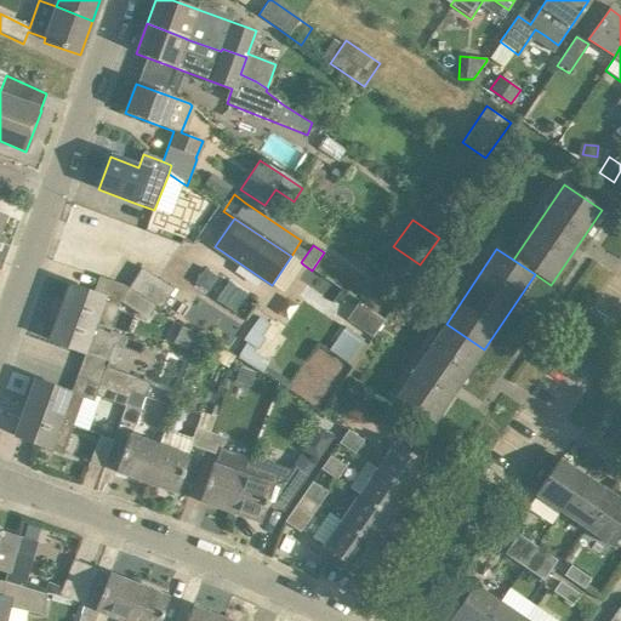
[(161,311),(175,290),(141,268),(127,289),(155,307),(161,311)]
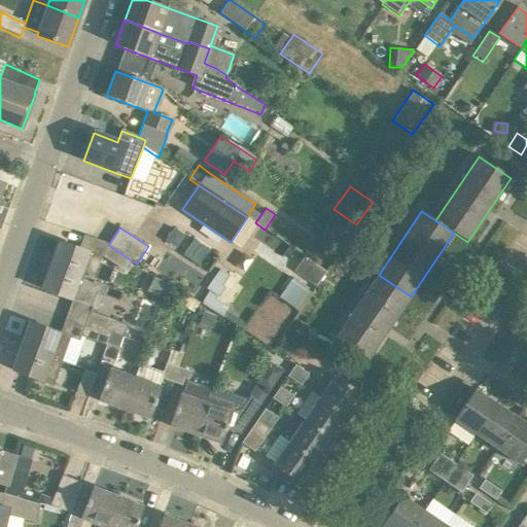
[(93,281),(101,257),(58,242),(49,266),(93,281)]
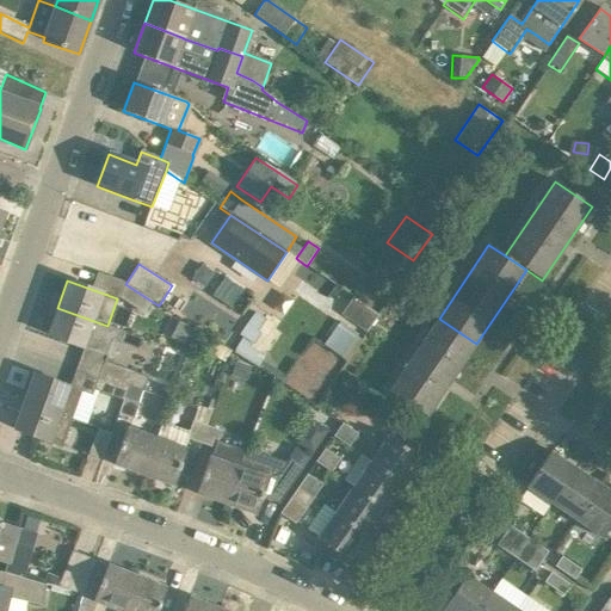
[(144,314),(153,302),(125,284),(118,297),(144,314)]
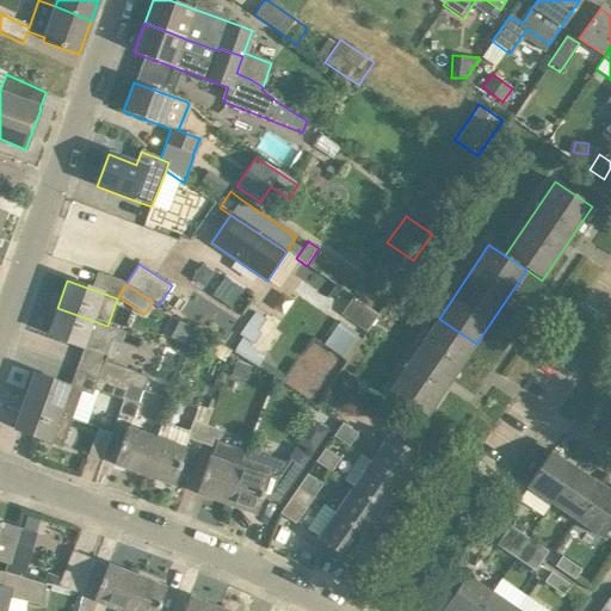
[(377,316),(353,298),(341,315),(365,333),(377,316)]
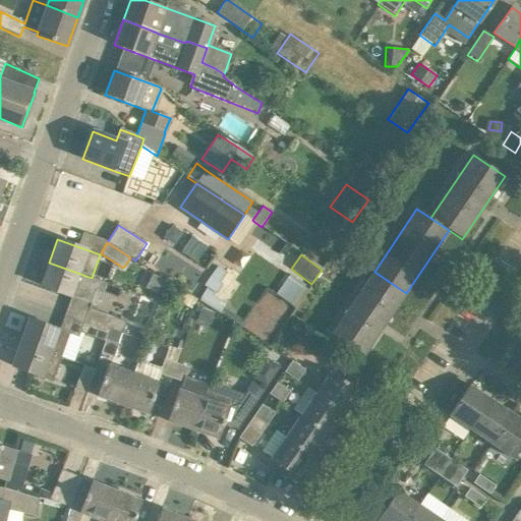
[(90,304),(89,308),(96,311),(105,283),(92,278),(49,263),(41,286),(71,297),(90,304)]
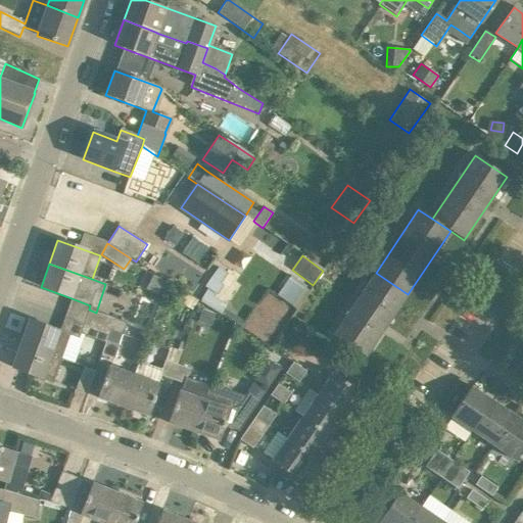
[(221,315),(224,310),(227,305),(214,297),(216,294),(217,295),(223,285),(221,284),(228,274),(219,267),(204,287),(208,289),(200,301),(221,315)]
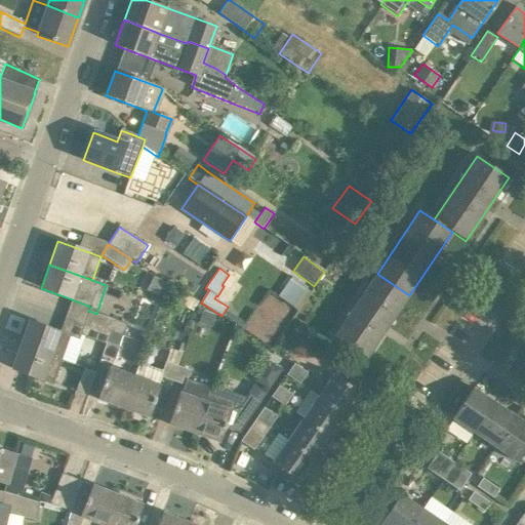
[(377,274),(334,336),(366,358),(409,295),(377,274)]
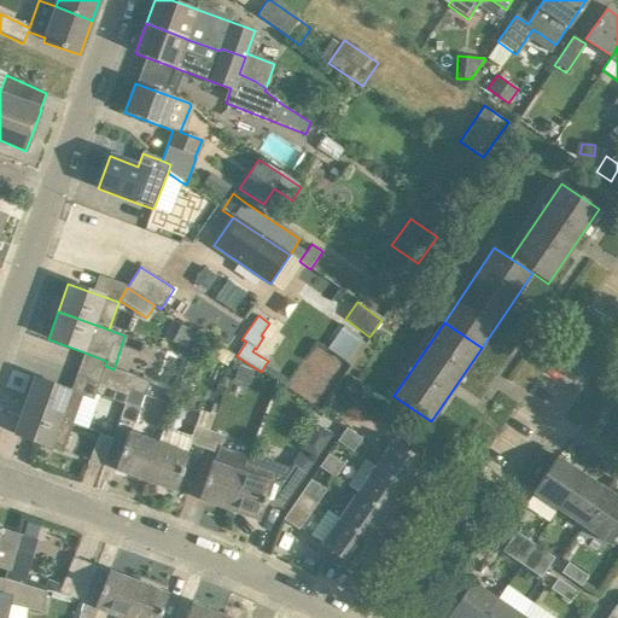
[(188,350),(196,331),(181,325),(173,343),(188,350)]
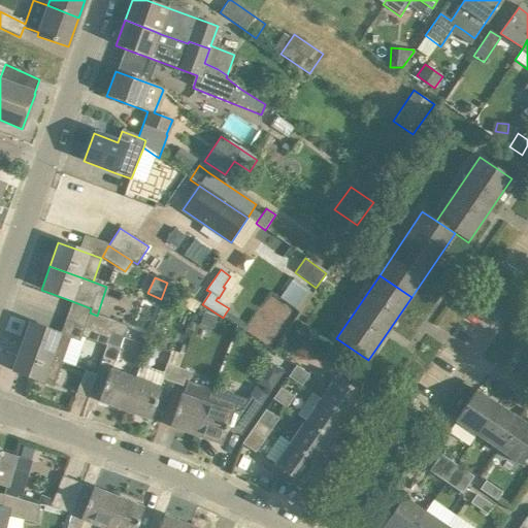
[(309,289),(294,278),(278,299),(294,309),(309,289)]
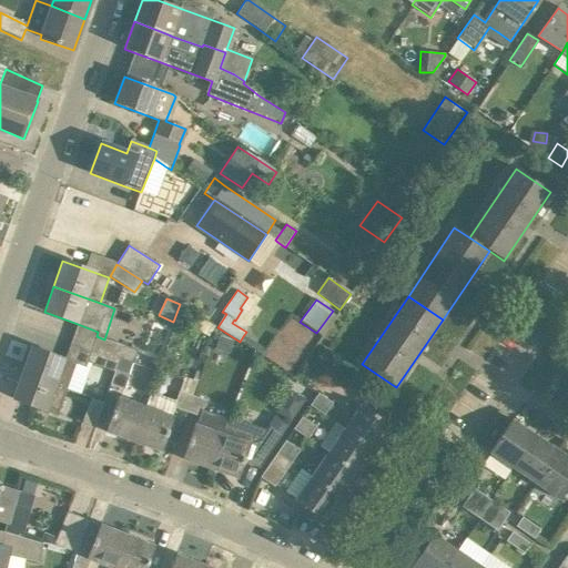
[(91,350),(119,359),(132,364),(138,351),(124,346),(104,340),(97,336),(91,350)]
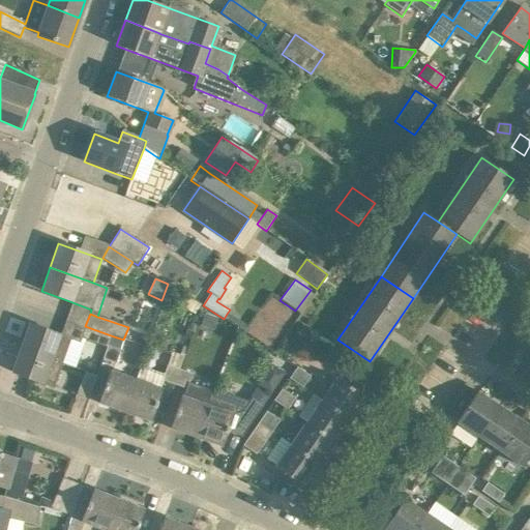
[(216,318),(204,314),(200,326),(212,330),(216,318)]
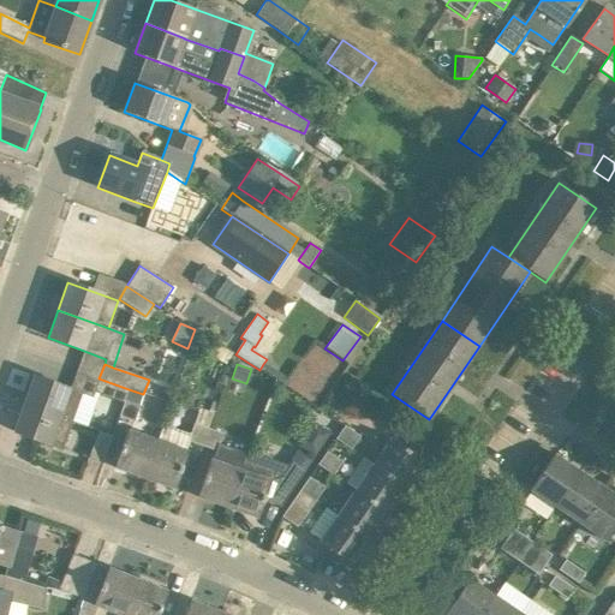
[(72,422),(82,394),(70,389),(34,377),(24,405),(72,422)]
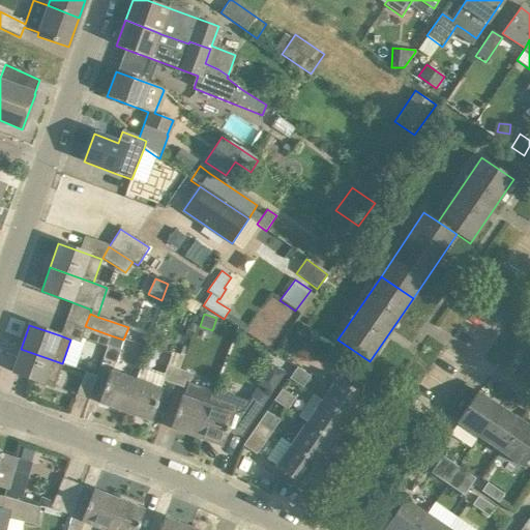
[(107,348),(111,335),(85,326),(81,339),(107,348)]
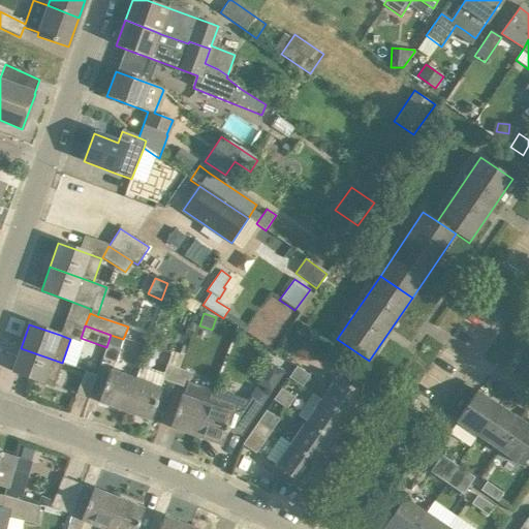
[(123,339),(111,335),(106,347),(104,354),(102,359),(114,363),(115,364),(117,359),(120,348),(123,339)]
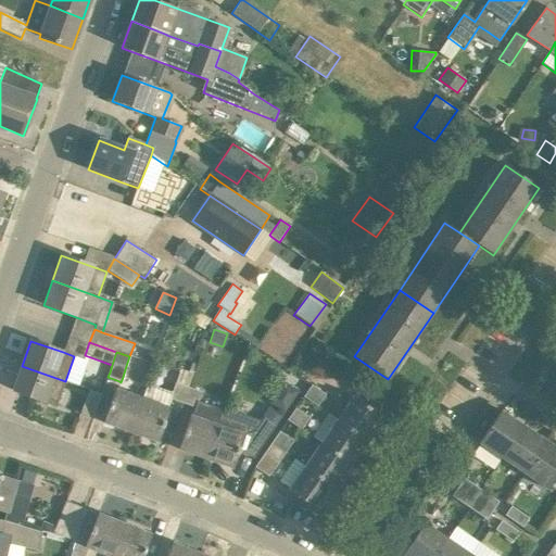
[(57,406),(65,381),(22,366),(12,391),(57,406)]
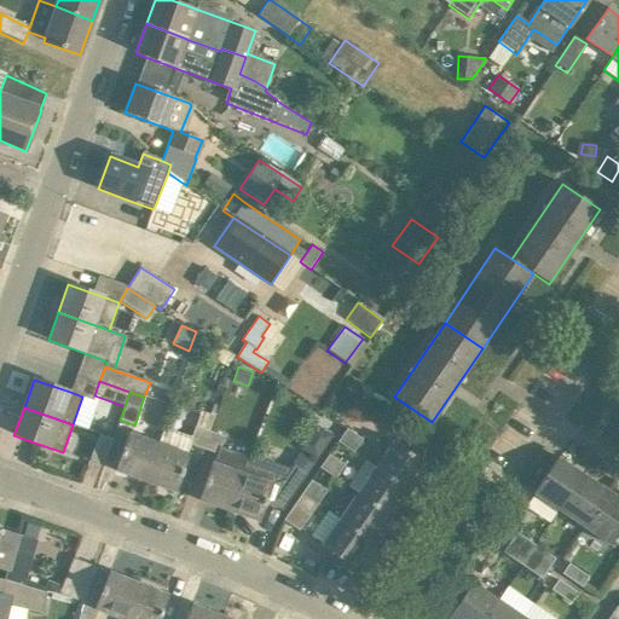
[(163,428),(137,420),(134,426),(133,424),(129,434),(128,433),(115,472),(145,482),(163,428)]
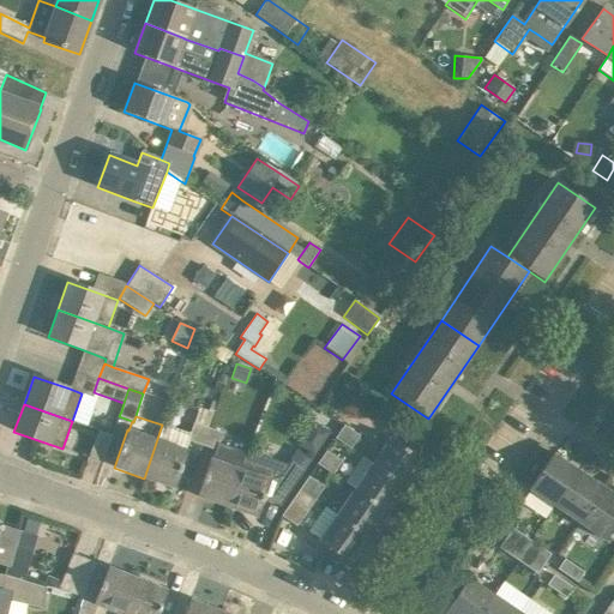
[(185,450),(188,441),(202,446),(208,428),(193,423),(190,433),(162,423),(162,425),(144,479),(174,488),(187,451),(185,450)]
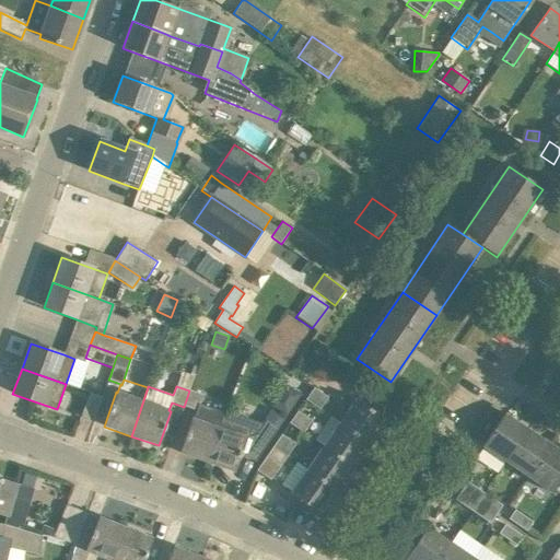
[(287,416),(299,396),(284,386),(271,407),(287,416)]
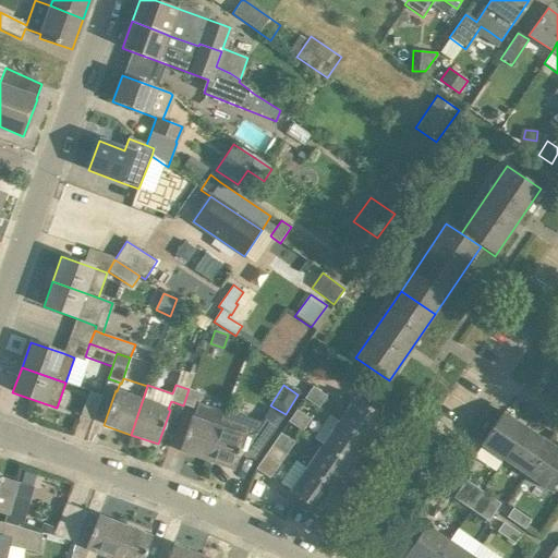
[(317,408),(326,396),(312,386),(304,398),(317,408)]
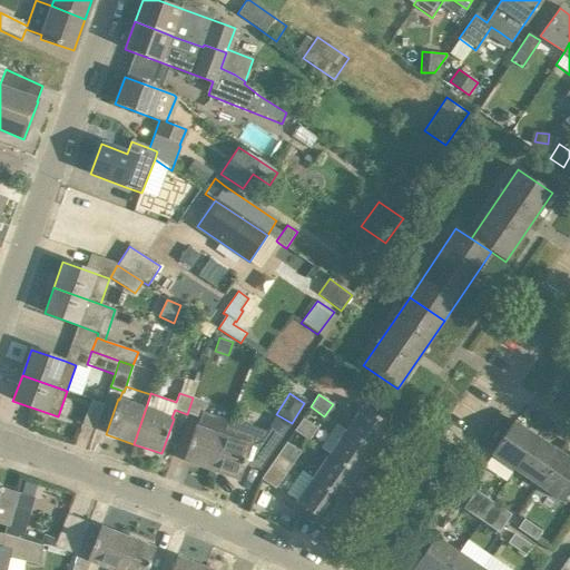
[(203,412),(206,403),(193,397),(187,414),(200,419),(203,412)]
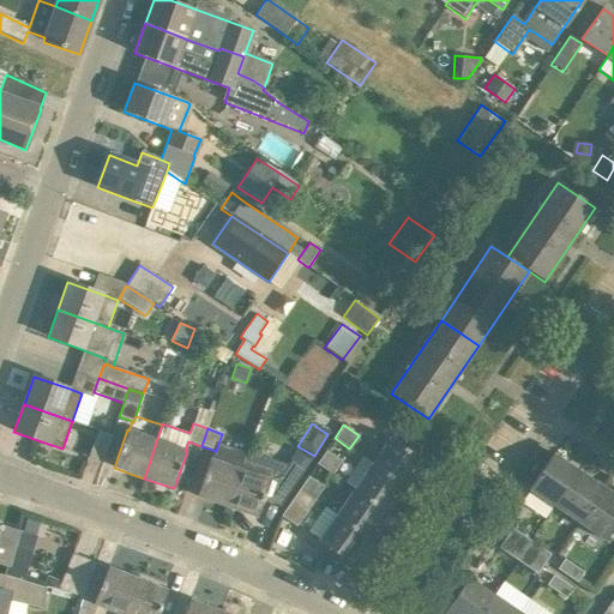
[(102,463),(113,435),(97,431),(88,458),(102,463)]
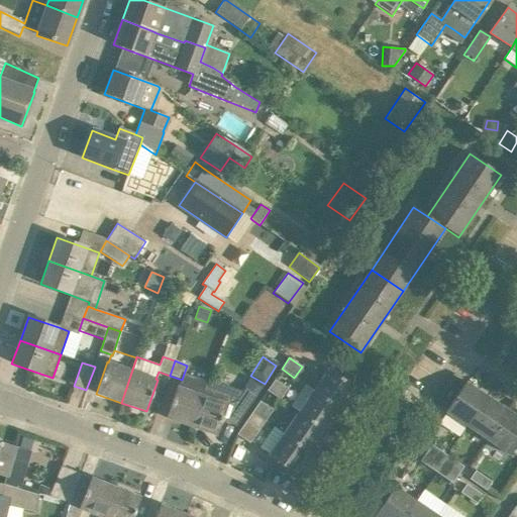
[(356,389),(328,369),(312,391),(341,411),(356,389)]
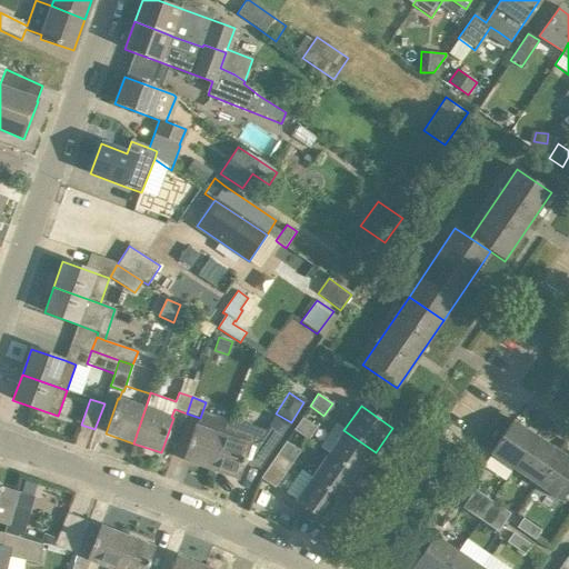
[(308,440),(317,429),(302,419),(293,430),(308,440)]
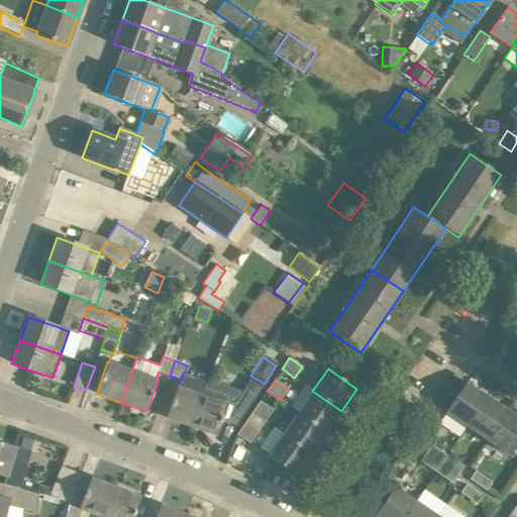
[(235,426),(256,396),(245,389),(241,394),(207,382),(202,396),(191,427),(216,436),(221,421),(234,425),(235,426)]
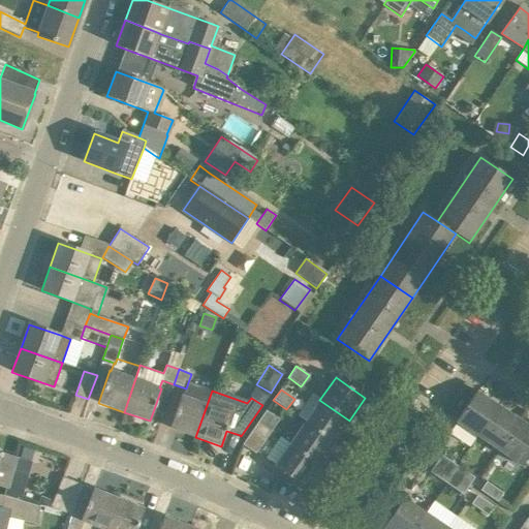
[(477,437),(498,406),(476,392),(456,422),(477,437)]
